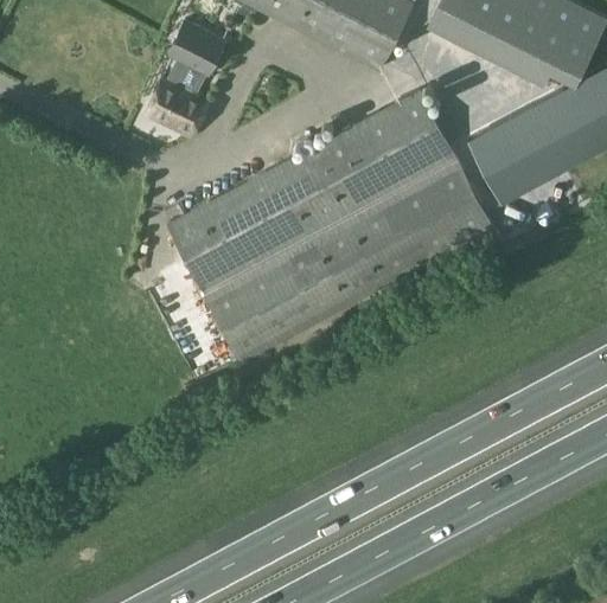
[(235,0),(378,72),(414,0),(235,0)]
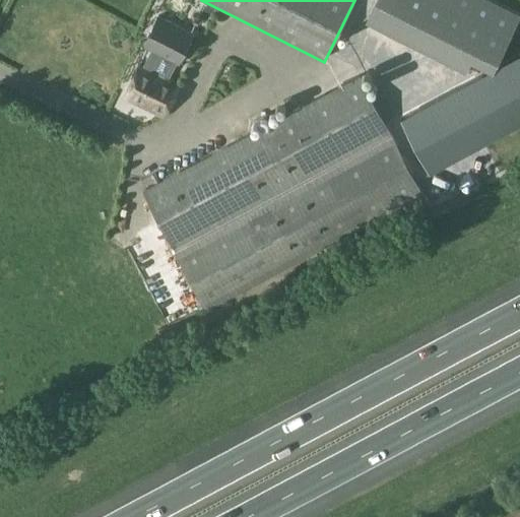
[(519,17),(484,0),(378,0),(369,19),(479,75),(496,66),(519,17)]
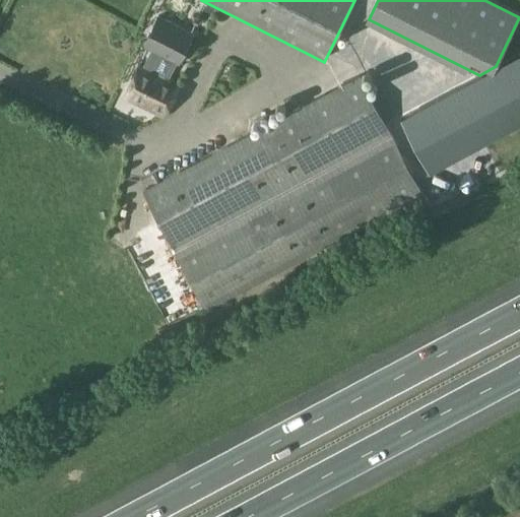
[(151,52),(143,69),(139,67),(123,100),(163,120),(179,87),(168,81),(176,64),(178,65),(192,37),(157,18),(143,48),(151,52)]
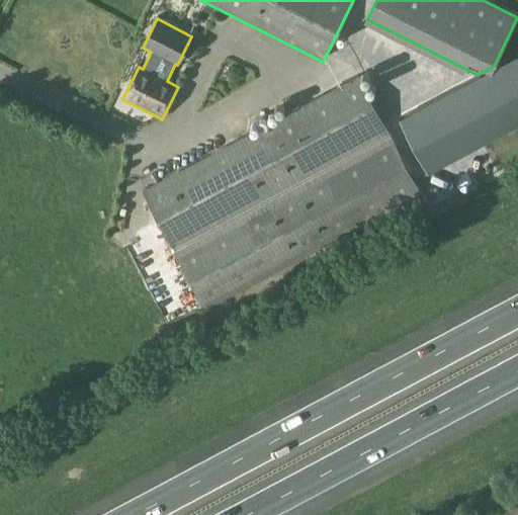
[(478,75),(397,118),(427,176),(517,125),(517,52),(494,66),(478,75)]
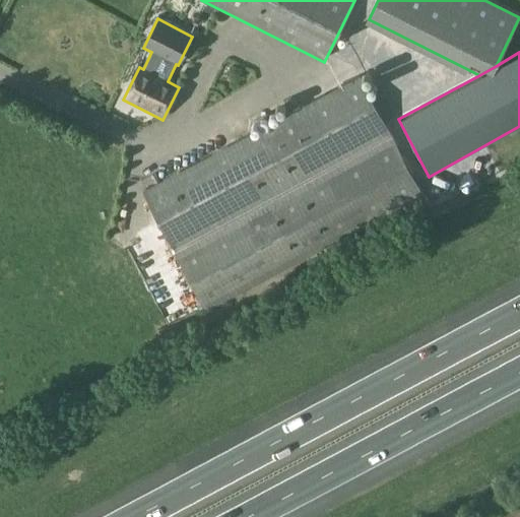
[(360,78),(143,193),(206,311),(423,196),(360,78)]
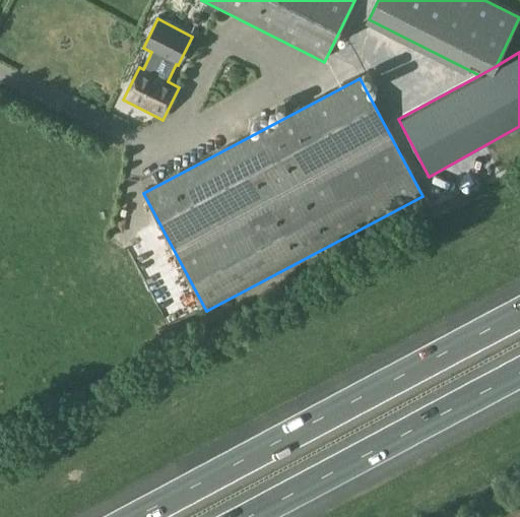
[(132,129),(137,112),(122,108),(118,125),(132,129)]
